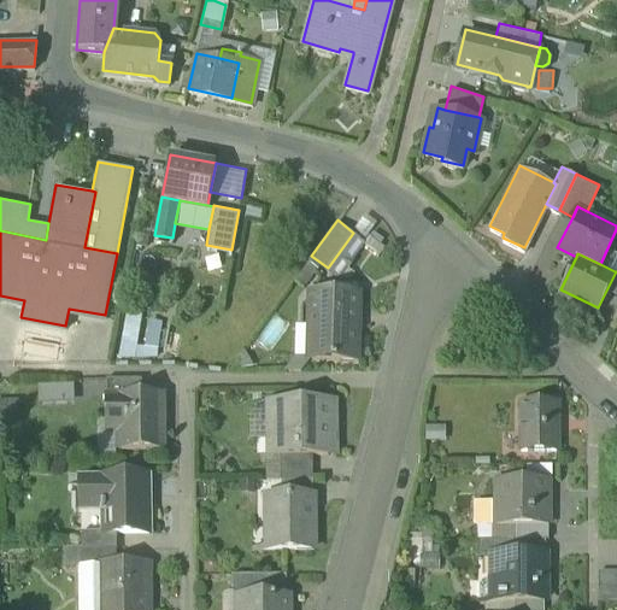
[(315,352),(307,351),(307,355),(331,357),(331,358),(358,357),(359,322),(354,322),(356,309),(359,309),(360,289),(310,287),(309,323),(316,323),(315,352)]
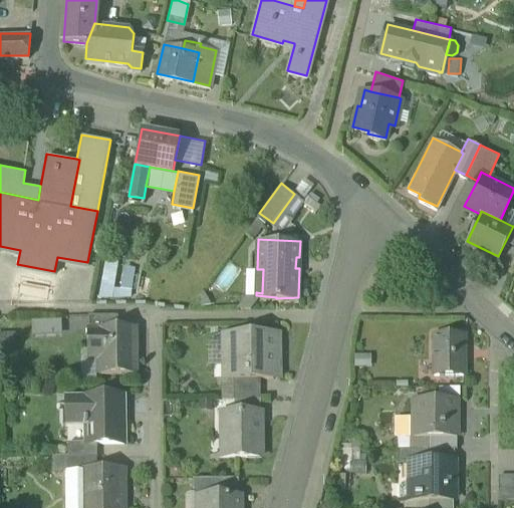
[(104,256),(100,291),(131,294),(134,270),(131,270),(129,278),(116,277),(118,258),(104,256)]
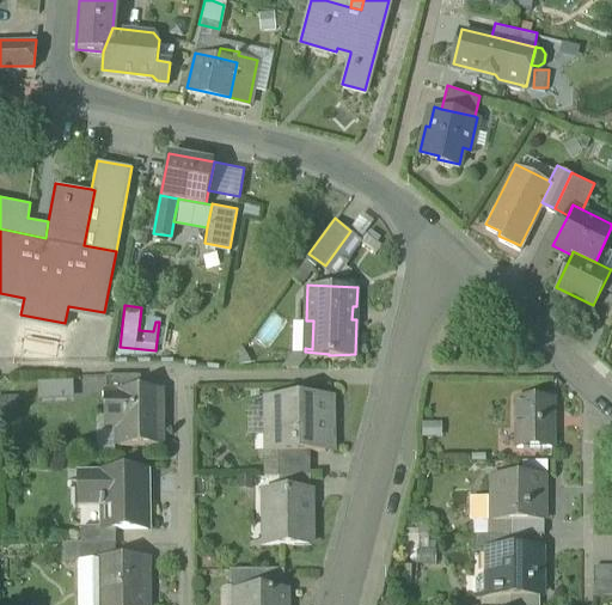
[(291,352),(305,352),(305,348),(305,325),(291,325),(291,352)]
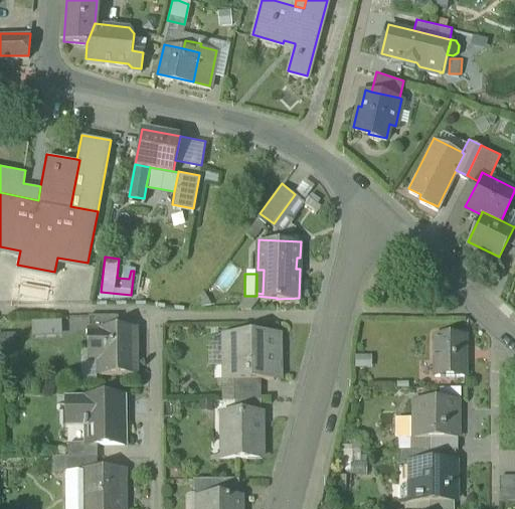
[(88,325),(118,325),(118,313),(88,313),(88,325)]
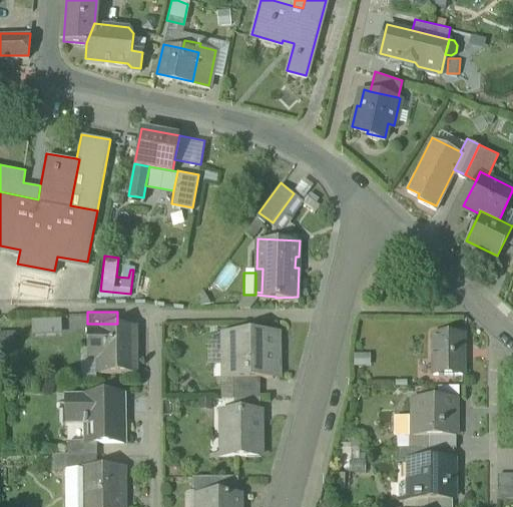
[(63,329),(62,315),(32,317),(33,331),(63,329)]
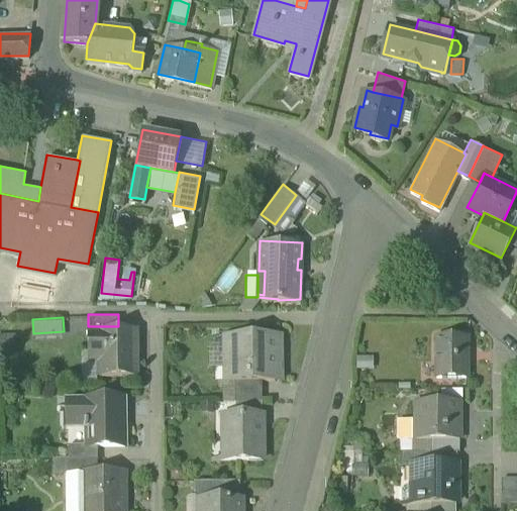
[(99,373),(136,372),(136,326),(118,326),(88,326),(89,349),(99,348),(99,373)]
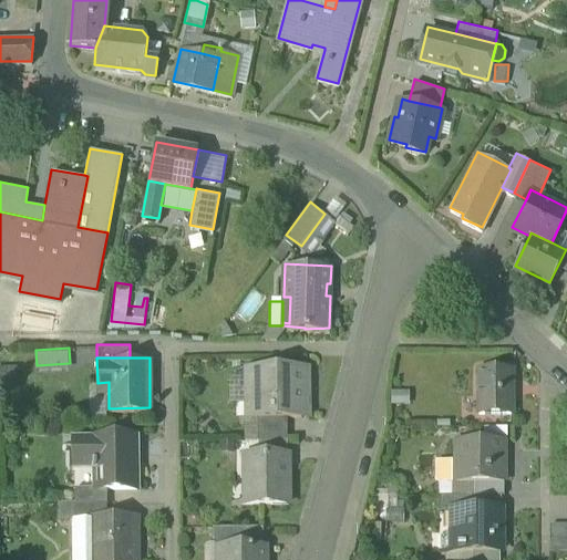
[(254,397),(255,414),(257,414),(287,414),(301,413),(301,391),(308,391),(307,364),(274,365),(274,371),(246,372),(246,397),(254,397)]
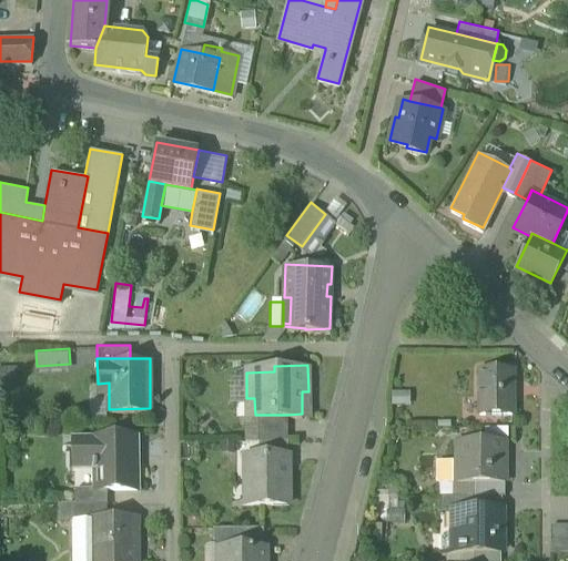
[(479,410),(514,410),(514,366),(479,366),(479,410)]
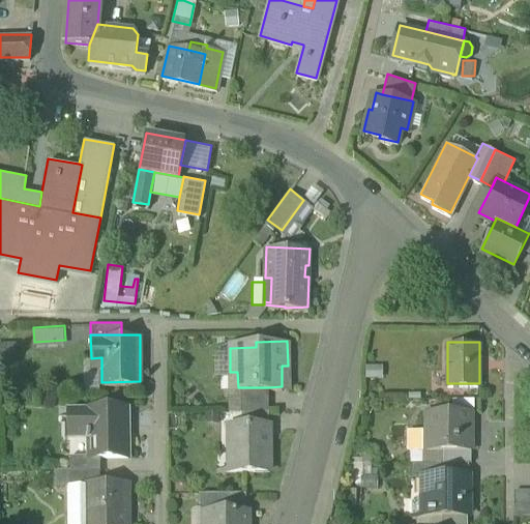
[(223,373),(230,372),(230,348),(217,348),(217,372),(223,373)]
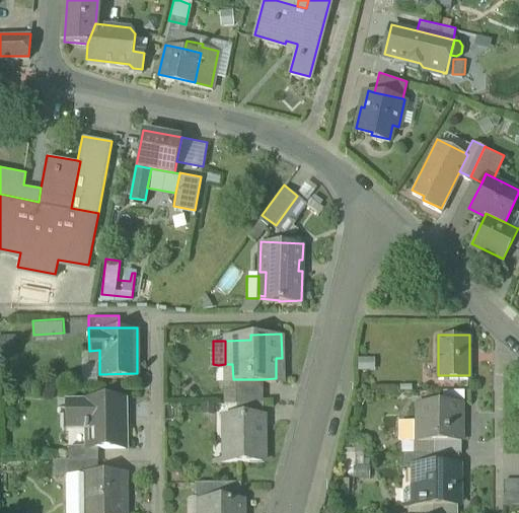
[(223,380),(233,379),(232,364),(225,364),(218,365),(219,380),(223,380)]
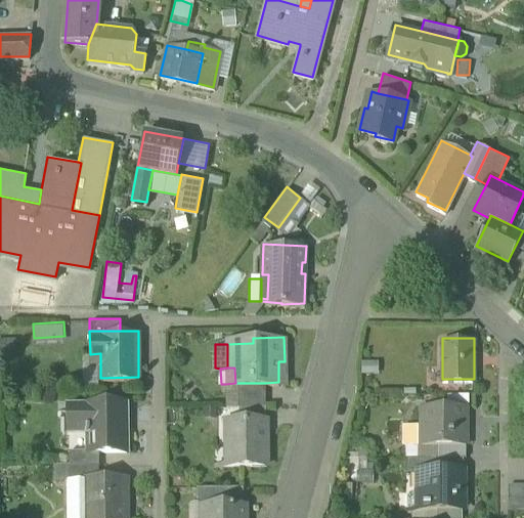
[(225,395),(238,395),(237,383),(235,383),(225,384),(225,395)]
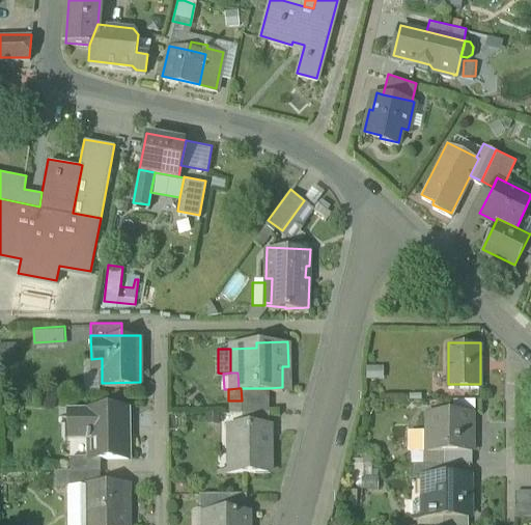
[(242,401),(242,410),(269,409),(269,388),(241,388),(242,401)]
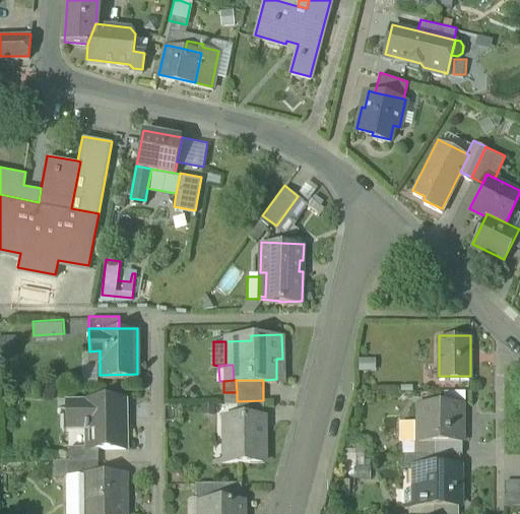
[(237,392),(223,392),(223,401),(237,401),(237,392)]
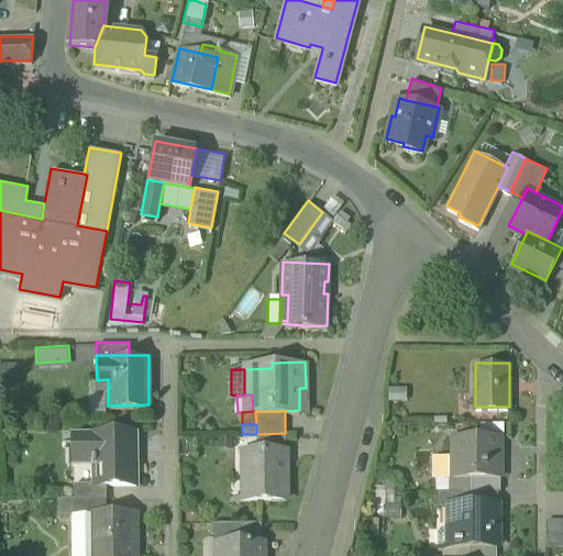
[(106,482),(136,481),(135,432),(74,432),(74,459),(94,459),(94,481),(94,482),(106,482)]
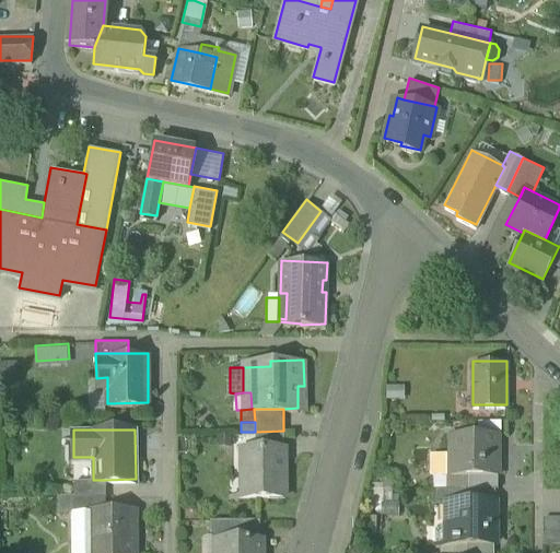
[(283,446),(283,431),(255,432),(255,446),(283,446)]
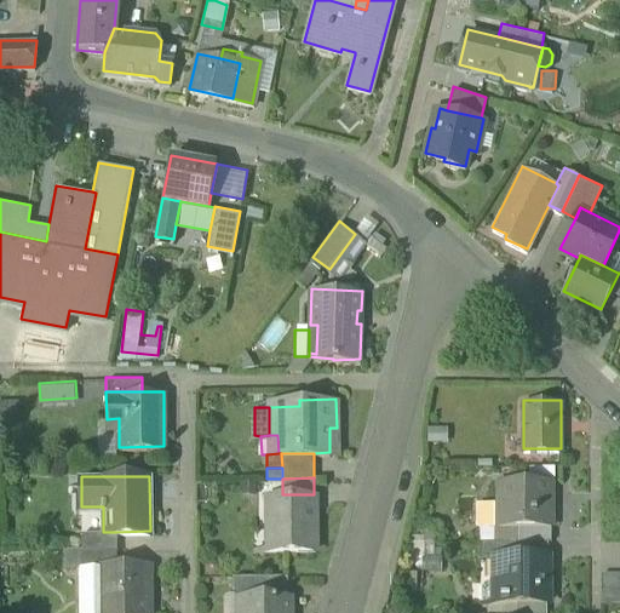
[(551,523),(552,477),(499,477),(499,523),(518,523),(551,523)]
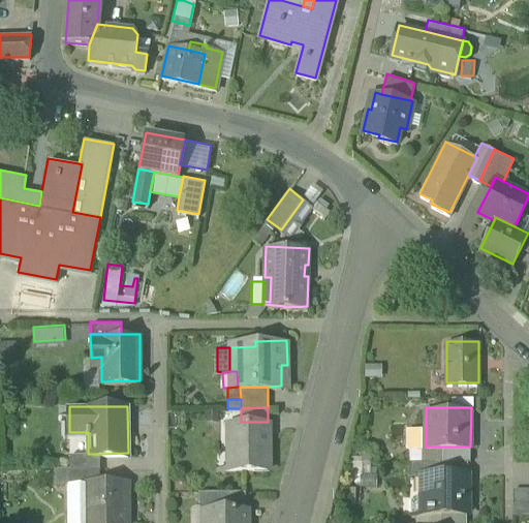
[(234,467),(269,467),(269,447),(263,447),(263,423),(268,423),(268,422),(241,422),(228,422),(228,449),(234,449),(234,465),(228,465),(228,467),(234,467)]
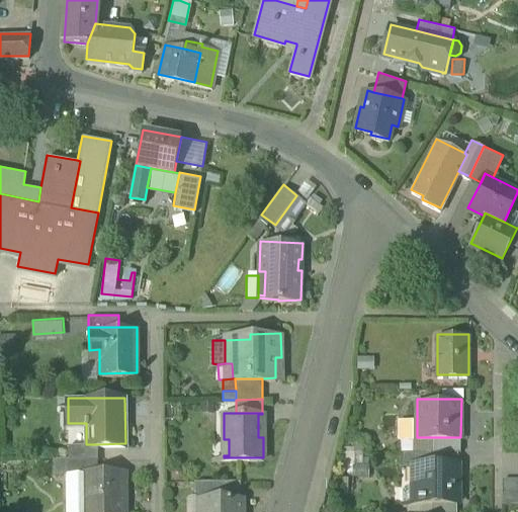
[(433,437),(433,449),(457,449),(460,449),(460,437),(433,437)]
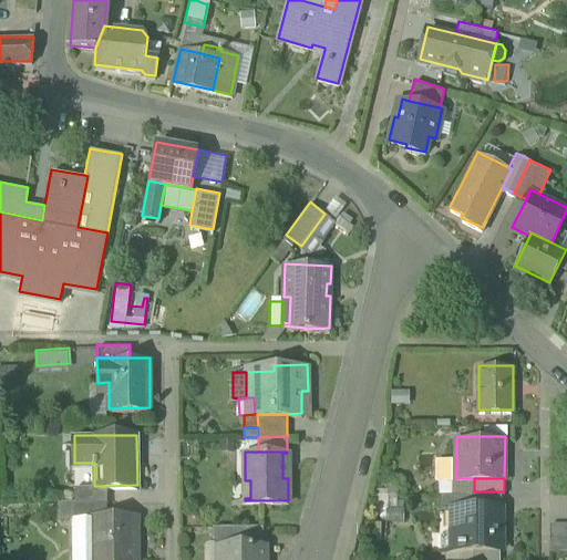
[(74,485),(74,499),(106,499),(106,486),(94,486),(94,485),(74,485)]
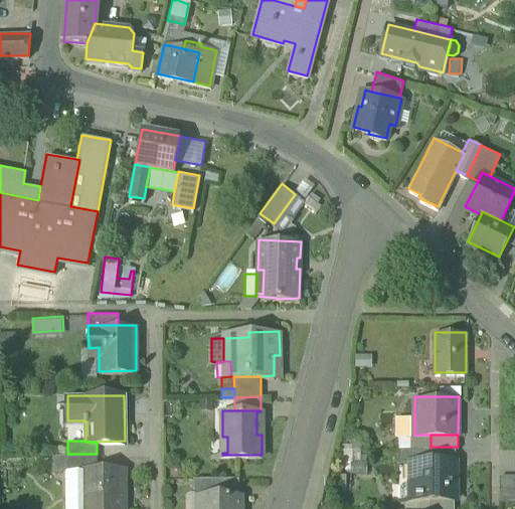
[(455,459),(455,447),(431,447),(419,447),(419,459),(455,459)]
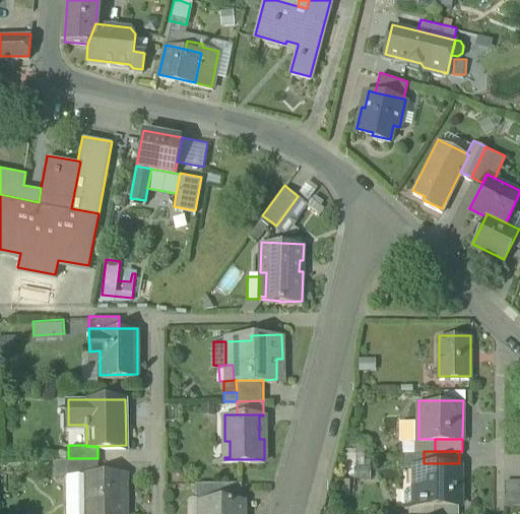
[(98,471),(98,458),(68,458),(68,472),(82,472),(82,471),(98,471)]
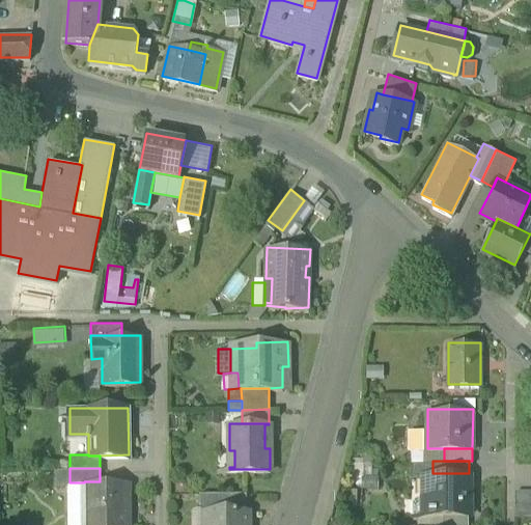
[(431,513),(469,513),(469,473),(432,473),(423,473),(423,495),(431,495),(431,513)]
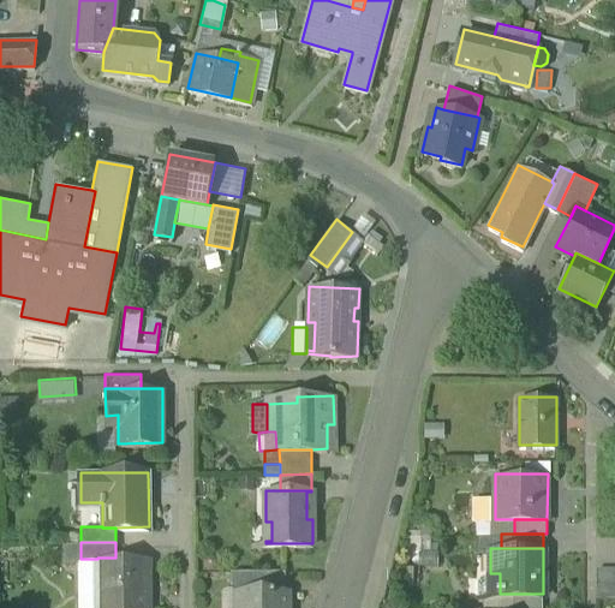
[(97,559),(97,565),(97,607),(148,607),(148,558),(115,558),(97,558),(97,559)]
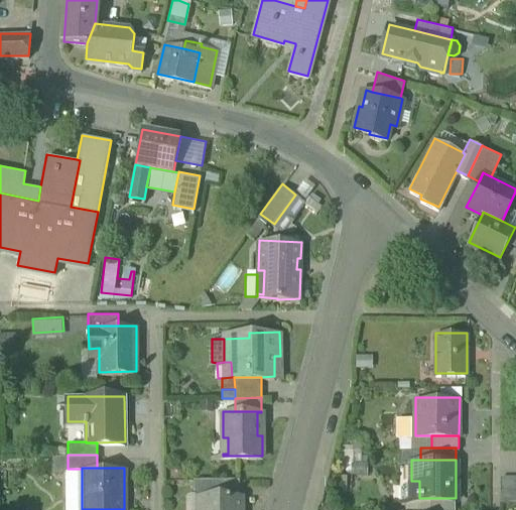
[(66,509),(82,509),(82,474),(66,474),(66,509)]
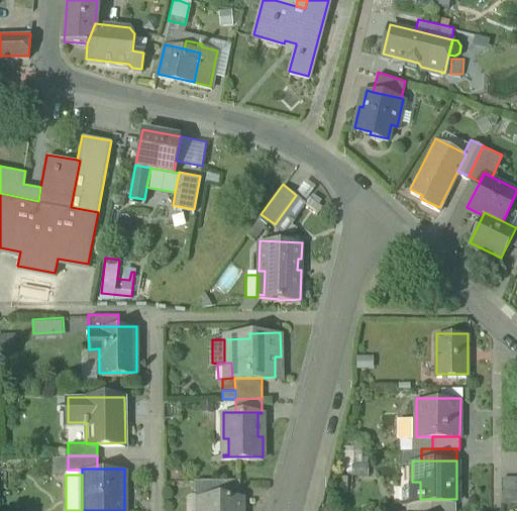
[(501,500),(514,500),(514,476),(501,476),(501,500)]
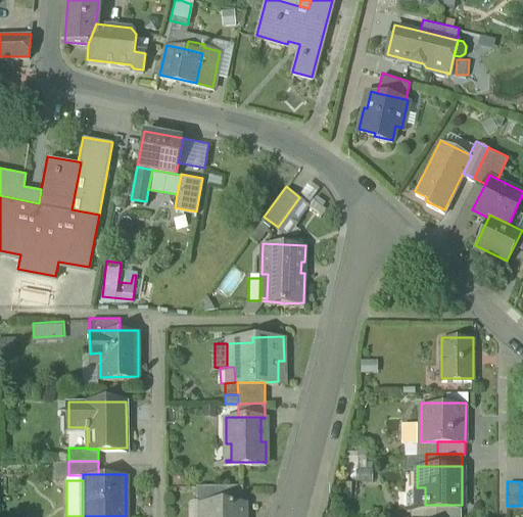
[(201,502),(244,502),(244,482),(197,483),(197,502),(201,502)]
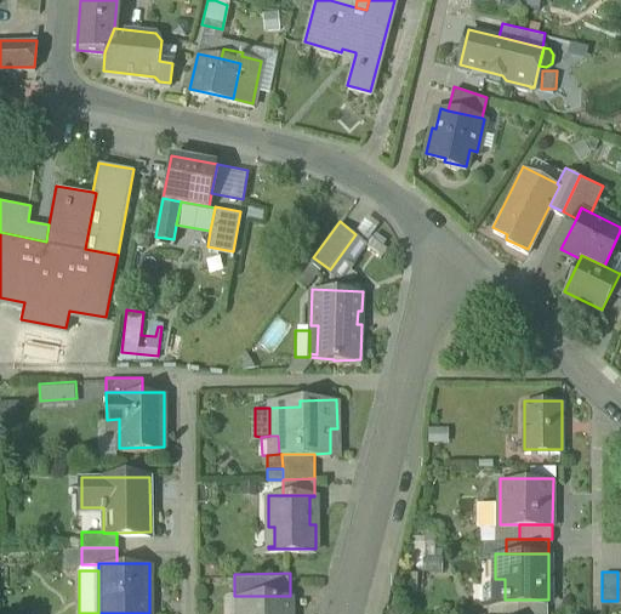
[(239,613),(290,613),(290,596),(239,596),(239,613)]
